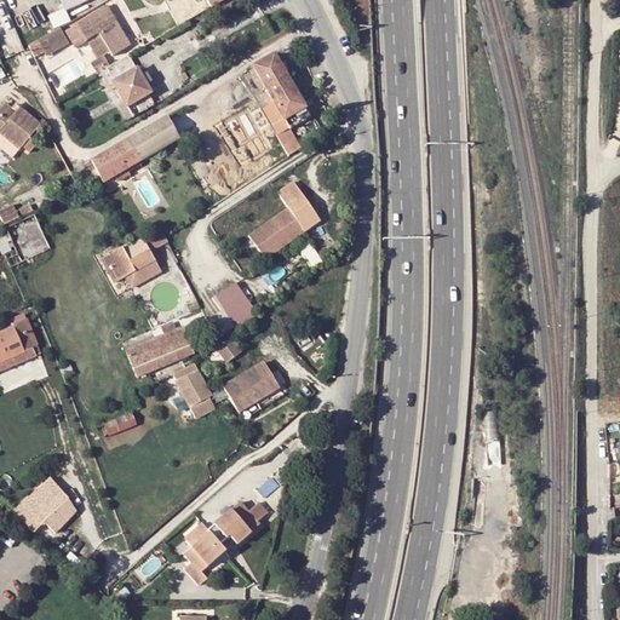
[(91,0),(59,0),(65,12),(91,0)]
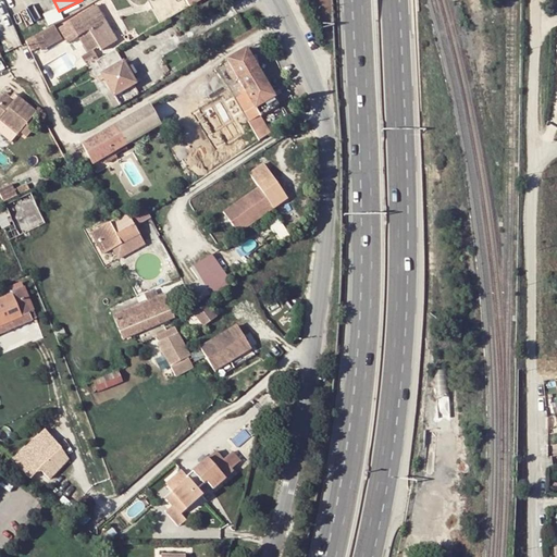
[(113,37),(96,7),(60,27),(66,39),(69,38),(71,40),(89,31),(100,49),(101,50),(116,41),(113,37)]
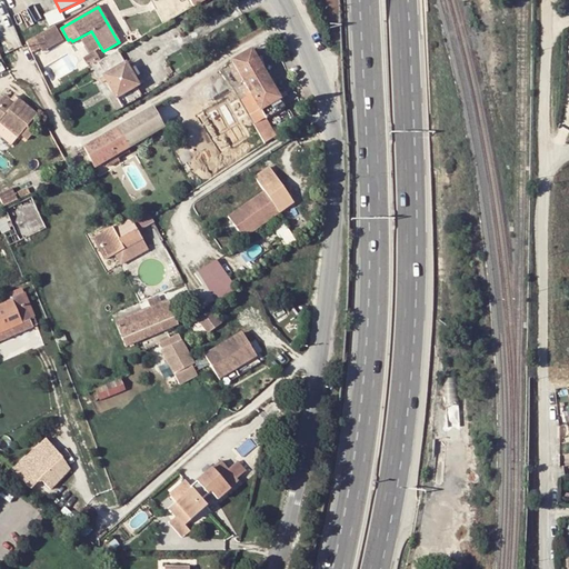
[(126,32),(129,40),(139,35),(135,27),(126,32)]
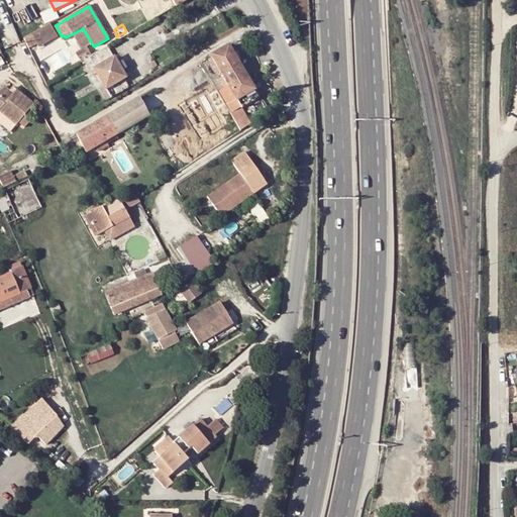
[(241,109),(259,99),(228,45),(210,56),(211,57),(208,58),(218,77),(222,75),(228,87),(220,91),(232,112),(240,107),(241,109)]
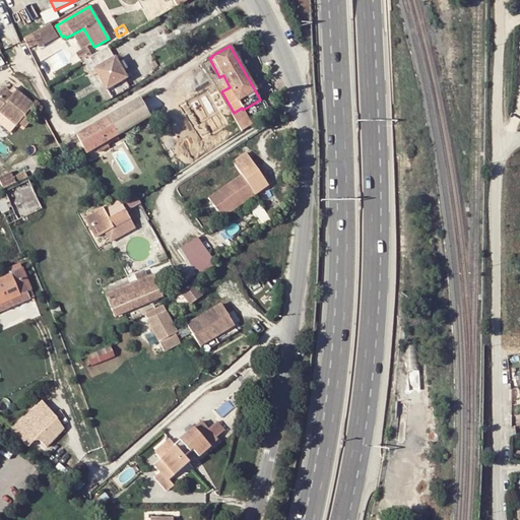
[(124,80),(126,78),(108,47),(98,53),(83,61),(90,72),(94,70),(111,99),(128,88),(124,80)]
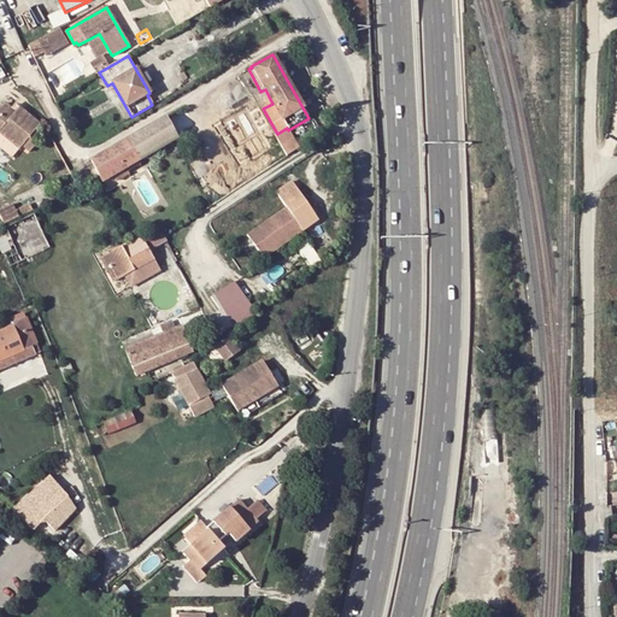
[(182,74),(162,86),(166,94),(187,82),(182,74)]
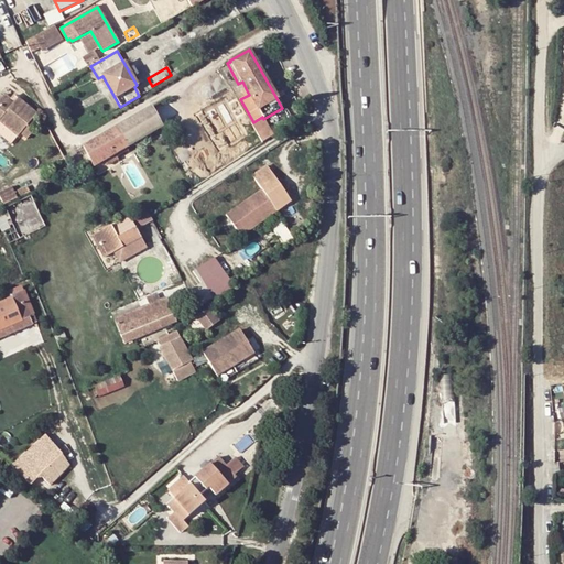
[(19,107),(17,111),(0,105),(0,136),(7,138),(8,134),(26,141),(38,114),(19,107)]
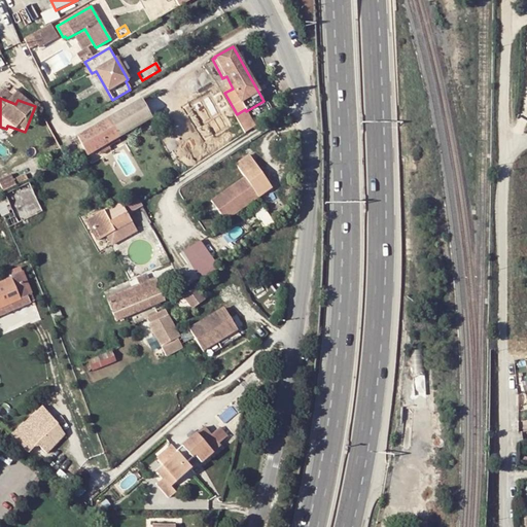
[(88,156),(151,119),(141,100),(77,137),(88,156)]
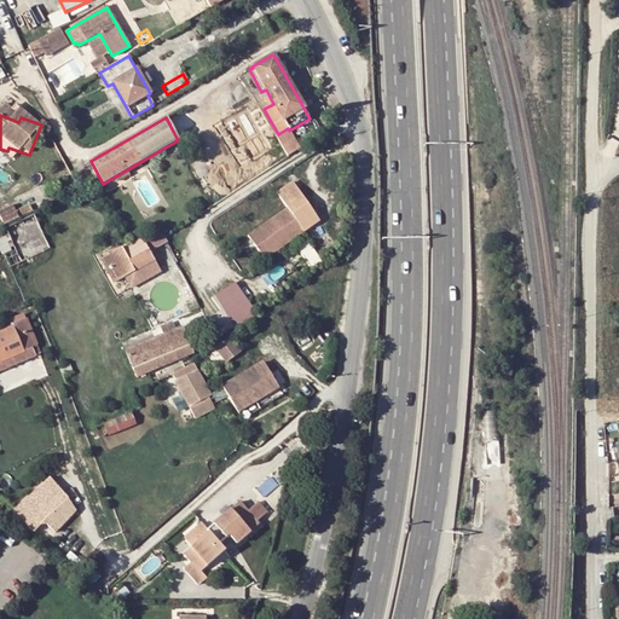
[(288,158),(300,150),(289,131),(288,128),(278,134),(275,136),(288,158)]
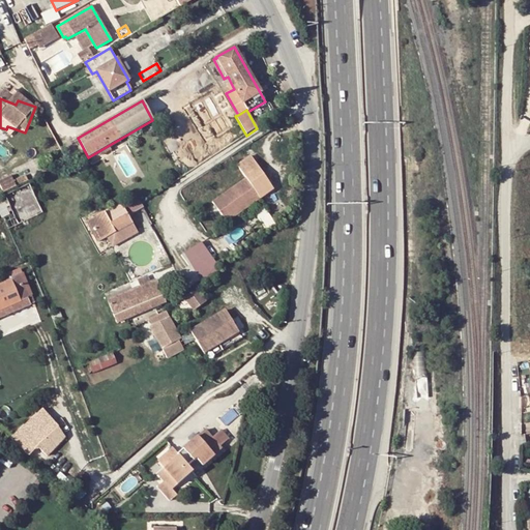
[(254,171),(255,170),(246,156),(242,150),(229,159),(233,166),(241,177),(209,200),(223,221),(266,189),(254,171)]
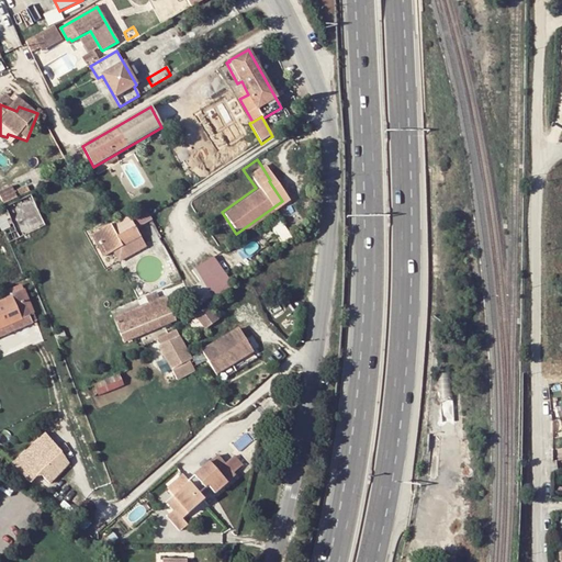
[(7,203),(17,199),(13,192),(10,184),(0,189),(7,203)]
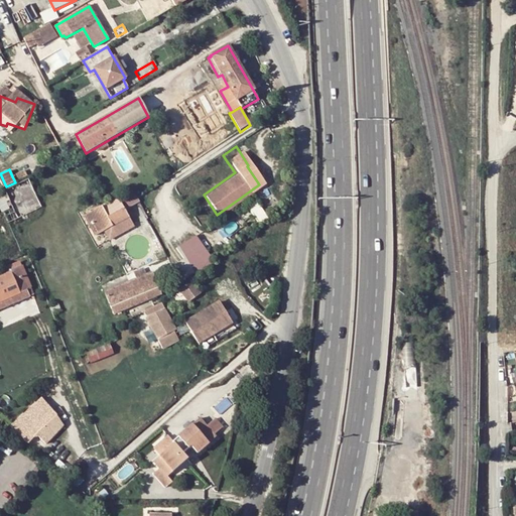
[(24,171),(12,176),(15,182),(27,177),(24,171)]
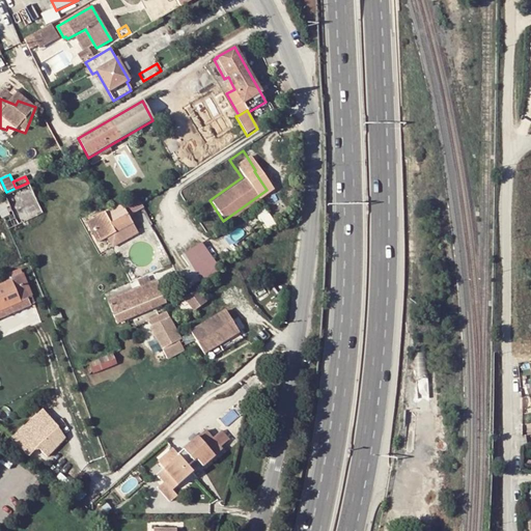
[(138,233),(151,227),(152,226),(146,213),(143,205),(138,196),(122,204),(132,223),(138,233)]
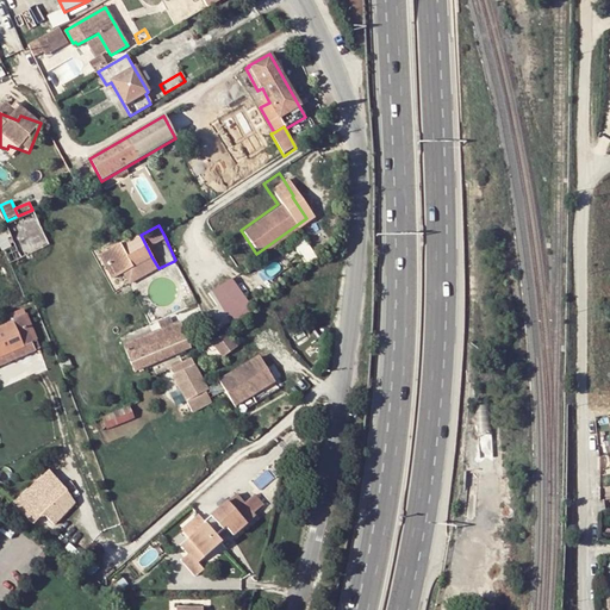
[(136,263),(151,256),(141,235),(125,242),(136,263)]
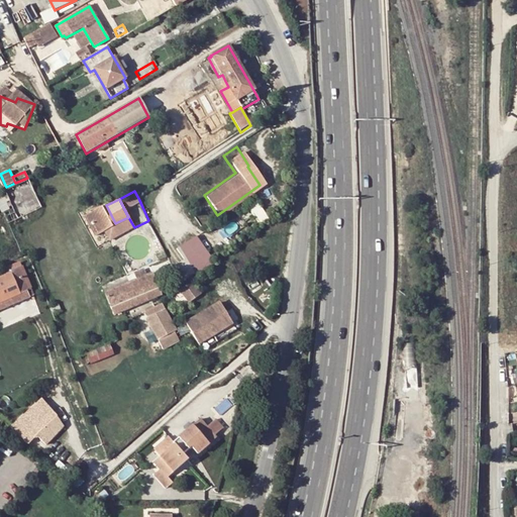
[(86,215),(97,235),(106,231),(110,239),(134,227),(128,217),(115,223),(106,205),(86,215)]
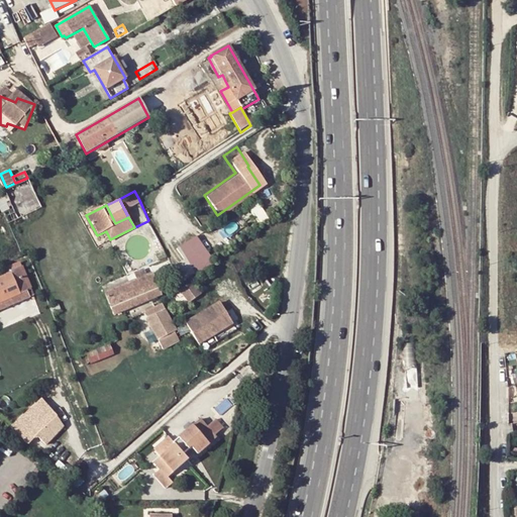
[(197,271),(216,260),(200,235),(182,246),(197,271)]
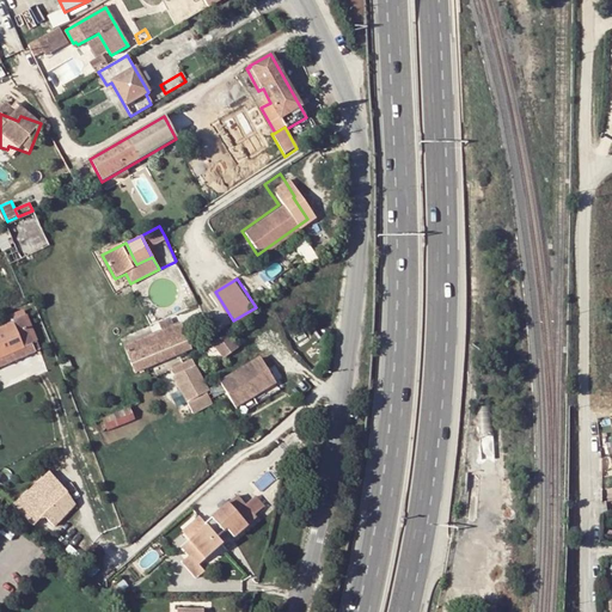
[(227,328),(236,319),(222,306),(214,314),(227,328)]
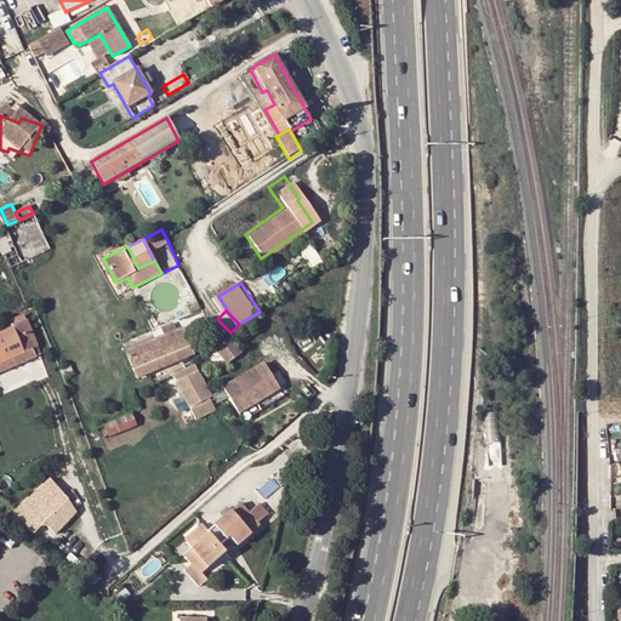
[(36,347),(39,346),(26,315),(20,318),(33,349),(36,347)]
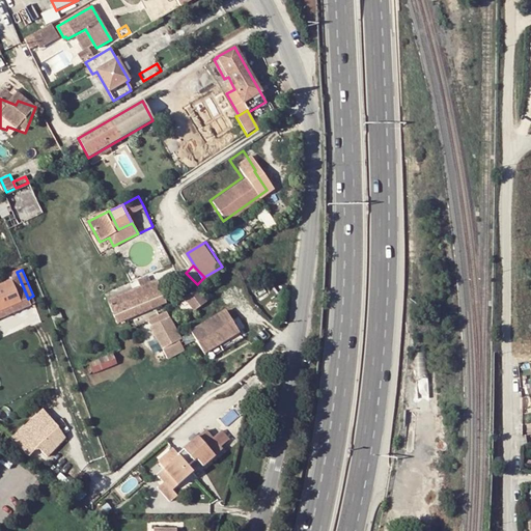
[(0,312),(22,304),(24,308),(34,304),(31,297),(28,299),(17,272),(3,277),(5,283),(0,284),(0,312)]
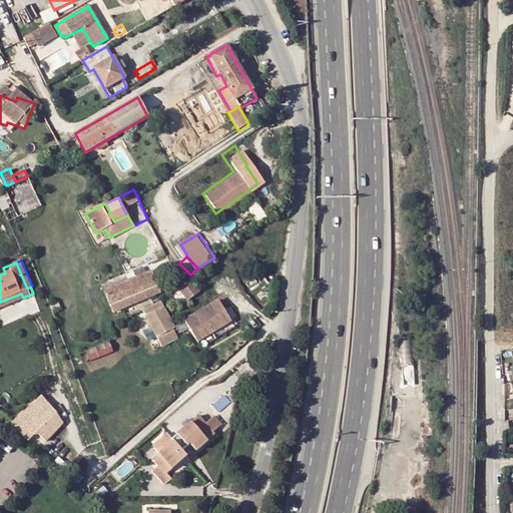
[(160,294),(151,272),(141,276),(152,297),(160,294)]
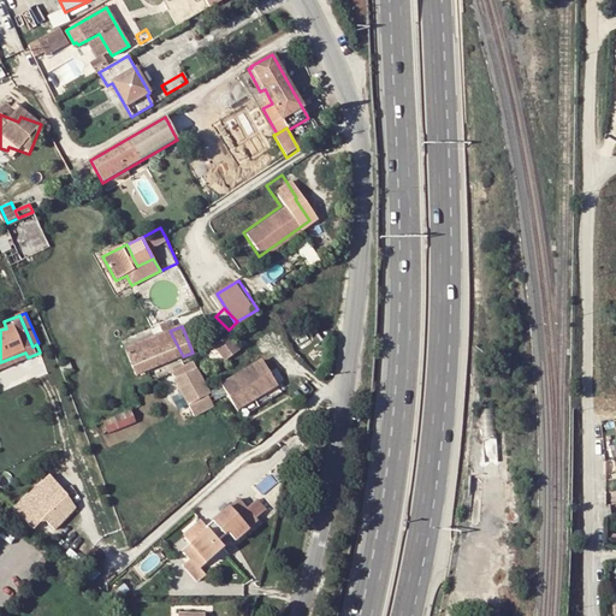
[(183,356),(170,331),(124,350),(135,375),(183,356)]
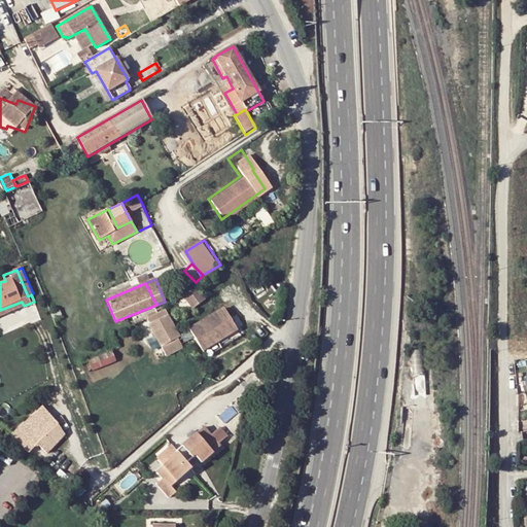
[(180,296),(189,310),(203,301),(194,287),(190,289),(180,296)]
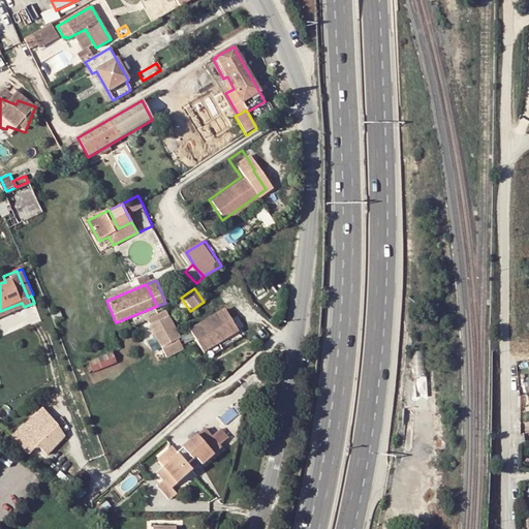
[(0,311),(0,317),(24,307),(22,303),(0,311)]
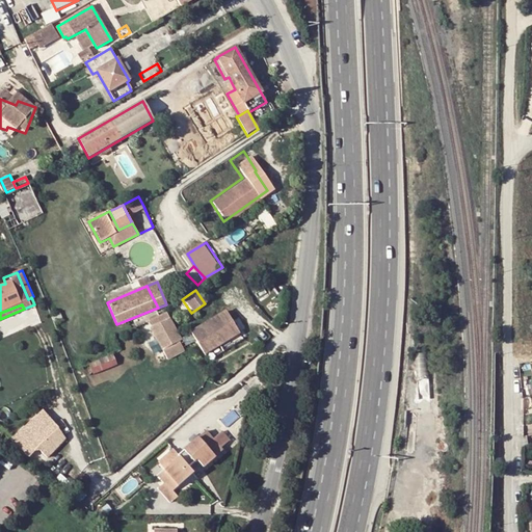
[(211,362),(224,350),(220,344),(239,330),(223,311),(191,335),(211,362)]
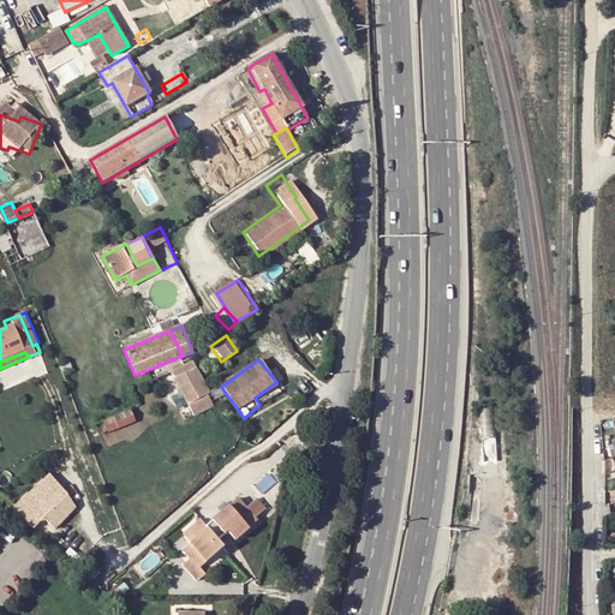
[(184,375),(174,380),(161,387),(171,404),(159,411),(160,412),(193,399),(191,393),(193,393),(184,375)]
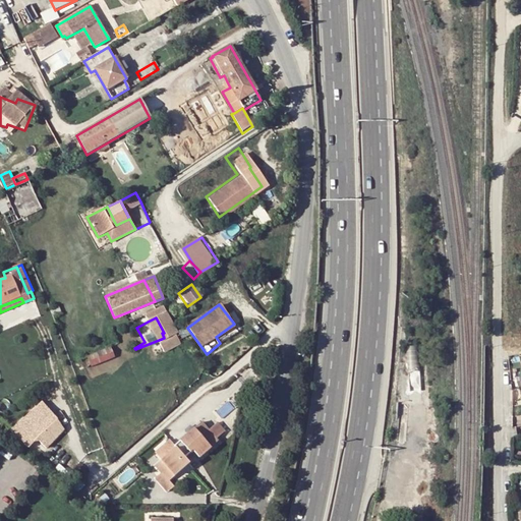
[(140,358),(167,344),(164,338),(135,349),(140,358)]
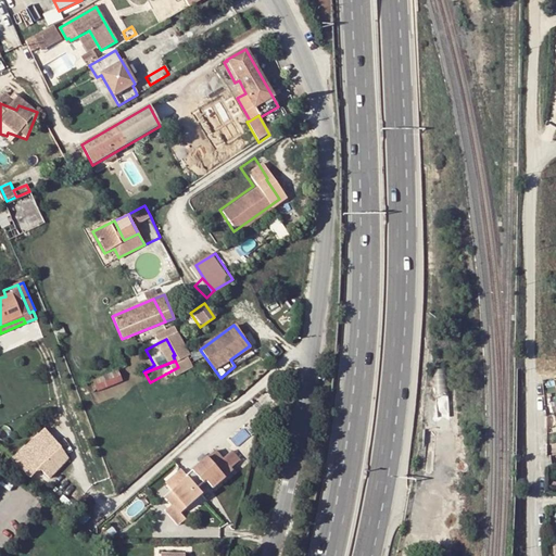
[(123,369),(97,379),(101,390),(126,381),(123,369)]
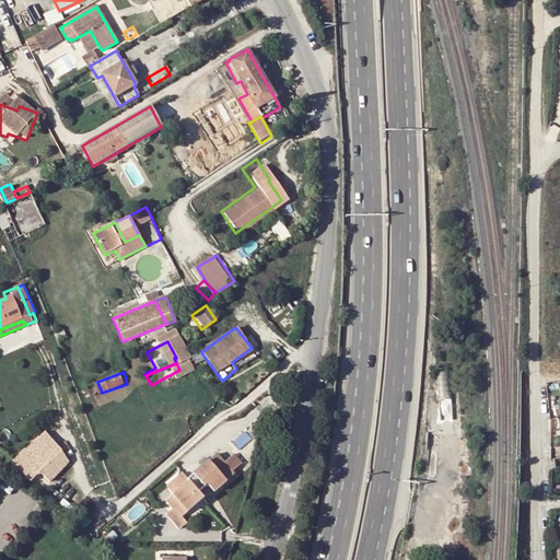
[(27,453),(34,459),(23,469),(32,478),(43,468),(53,478),(69,462),(46,435),(27,453)]
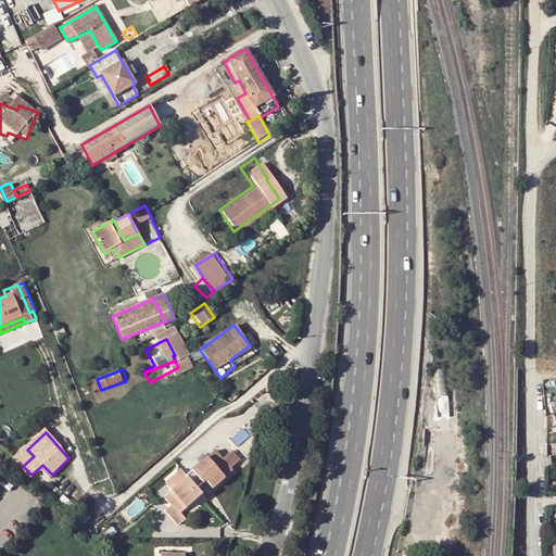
[(186,479),(194,489),(203,481),(211,489),(230,471),(228,469),(238,462),(229,453),(219,460),(212,452),(184,477),(186,479)]
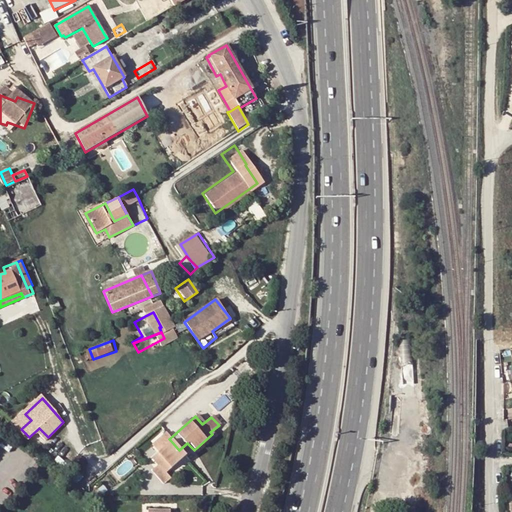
[(156,454),(171,441),(169,439),(163,433),(150,446),(156,454)]
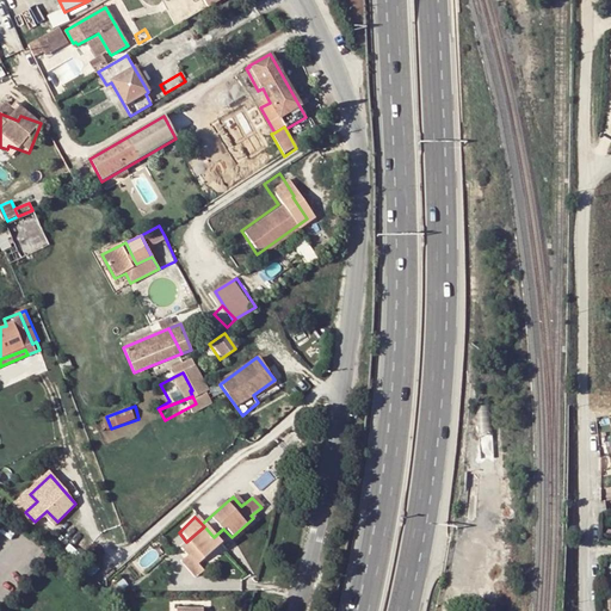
[(214,537),(204,526),(186,542),(179,548),(187,556),(180,563),(195,579),(202,573),(196,566),(220,544),(214,537)]
